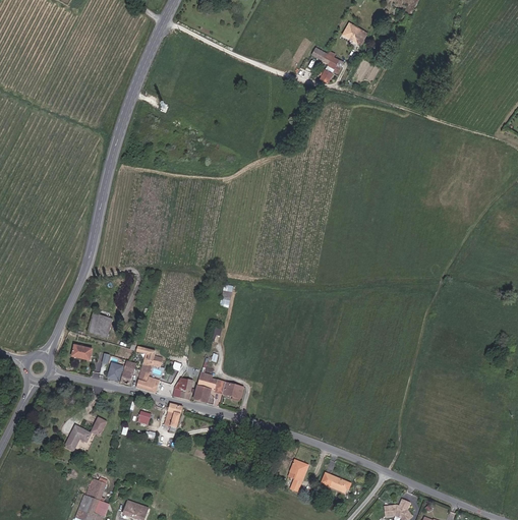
[(363,34),(366,36),(369,31),(351,20),(345,33),(359,40),(363,34)]
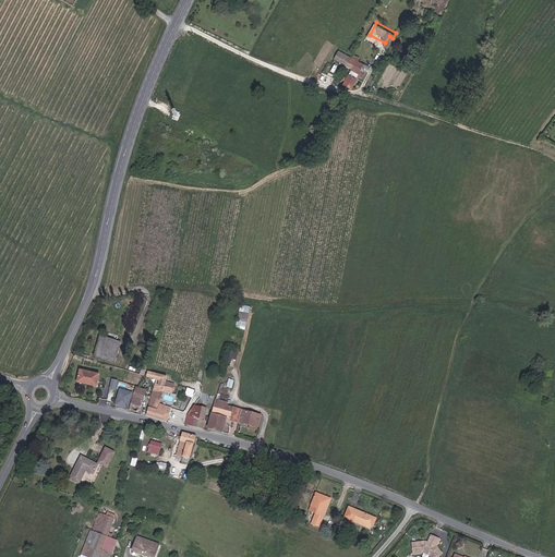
[(347,61),(351,55),(339,48),(335,55),(347,61)]
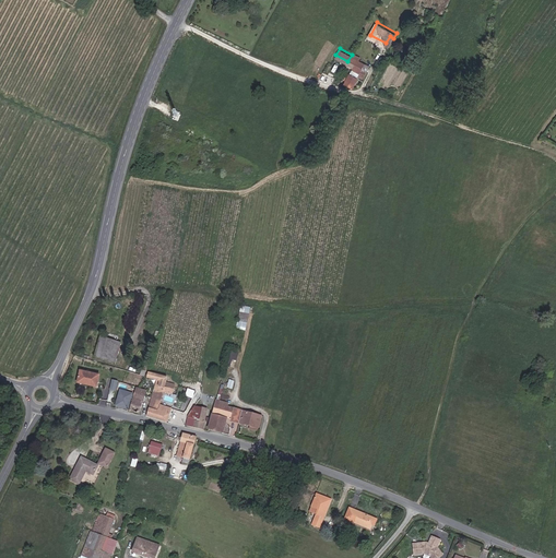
[(347,61),(354,64),(357,58),(356,57),(352,55),(347,61)]
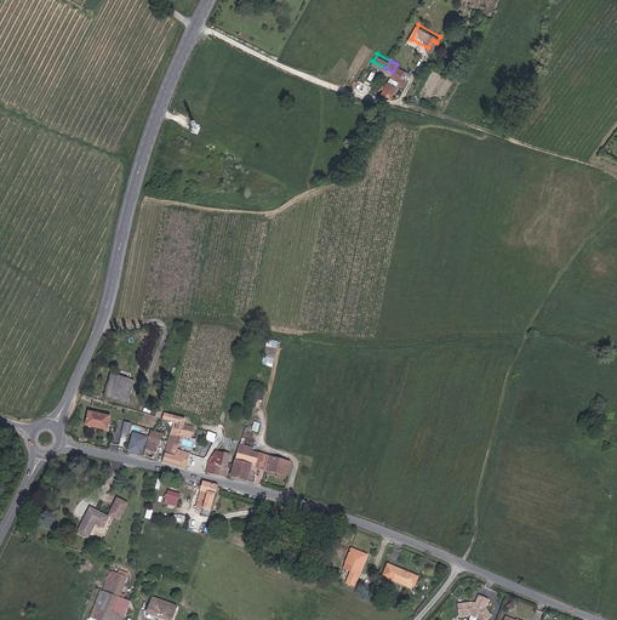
[(398,81),(401,75),(405,68),(396,64),(393,72),(389,77),(398,81)]
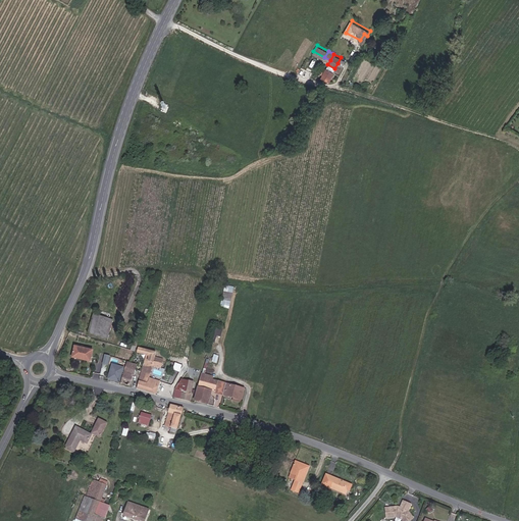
[(321,76),(328,81),(333,70),(326,66),(321,76)]
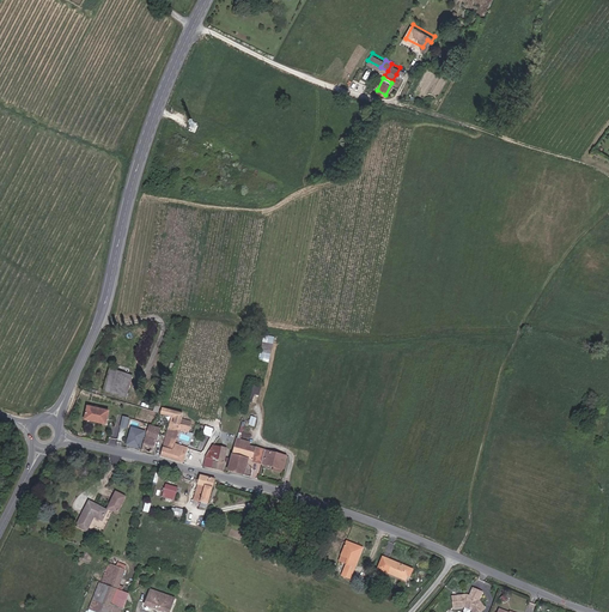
[(260,333),(257,359),(269,361),(272,334),(260,333)]
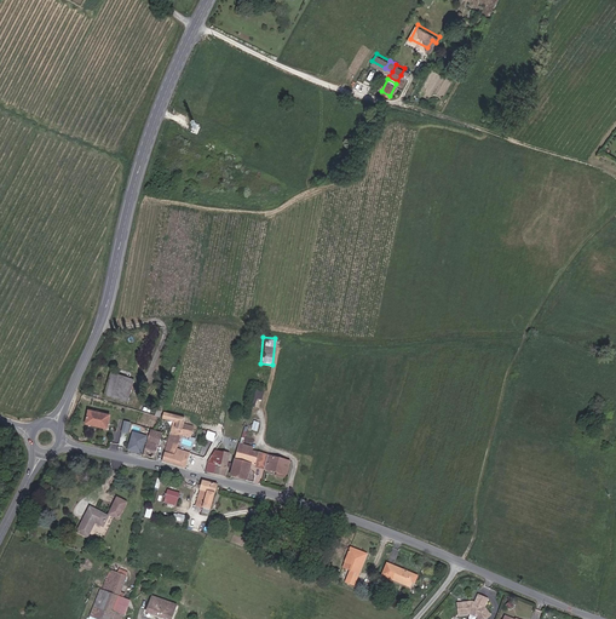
[(105,395),(127,403),(131,394),(124,391),(127,379),(113,374),(105,395)]
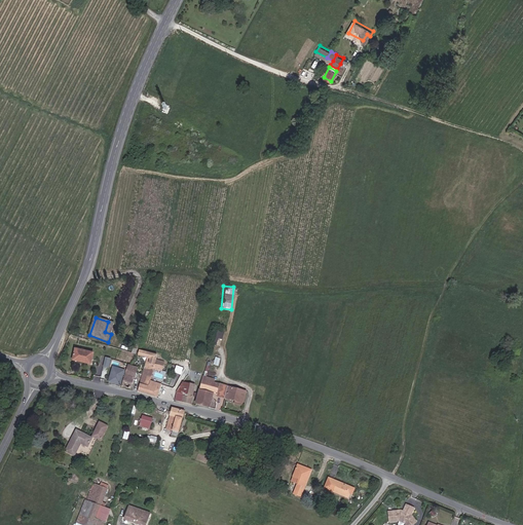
[(105,332),(111,334),(114,324),(108,322),(105,332)]
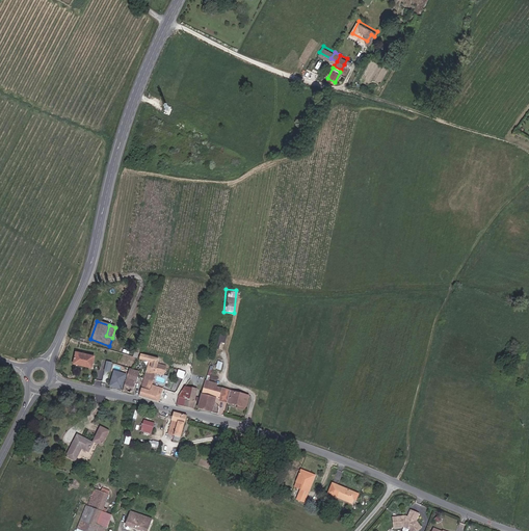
[(95,359),(77,353),(74,364),(91,370),(95,359)]
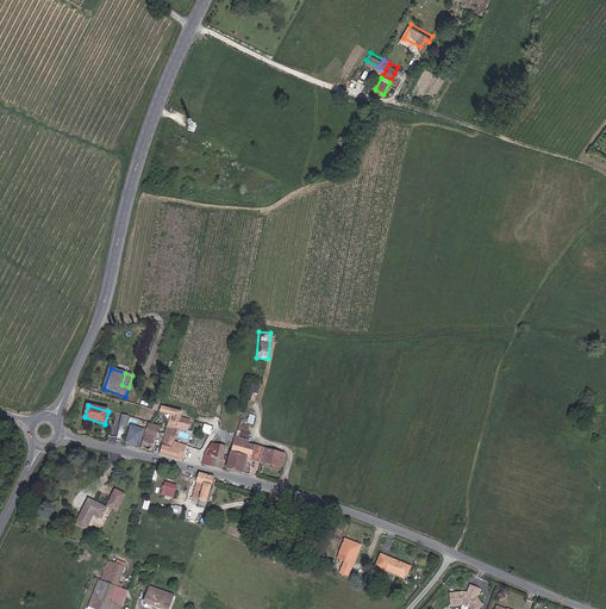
[(181,421),(182,416),(183,411),(162,406),(161,412),(170,415),(173,416),(169,429),(174,430),(175,426),(179,427),(188,429),(191,423),(181,421)]
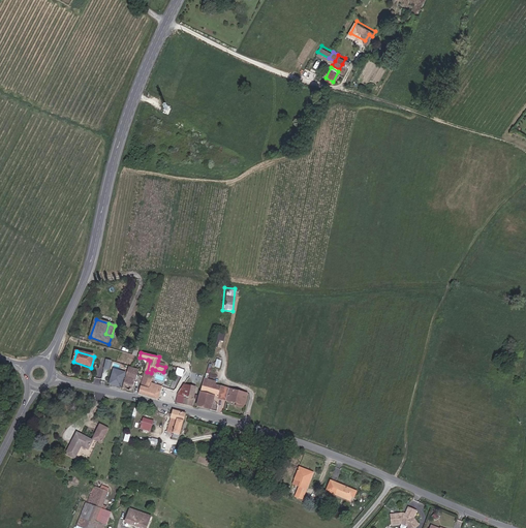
[(176,366),(174,373),(181,375),(183,369),(176,366)]
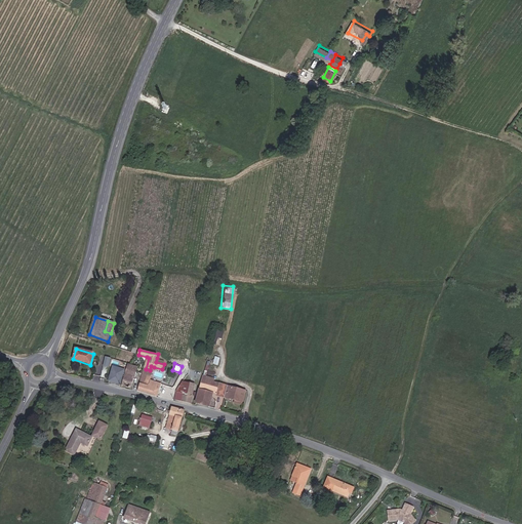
[(122,386),(131,389),(137,367),(128,364),(122,386)]
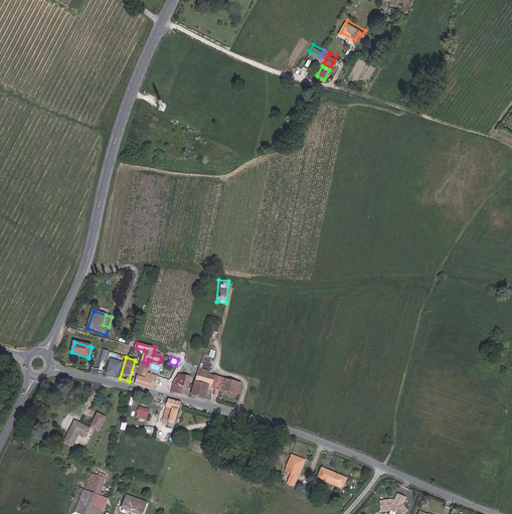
[(119,376),(123,362),(112,358),(108,373),(119,376)]
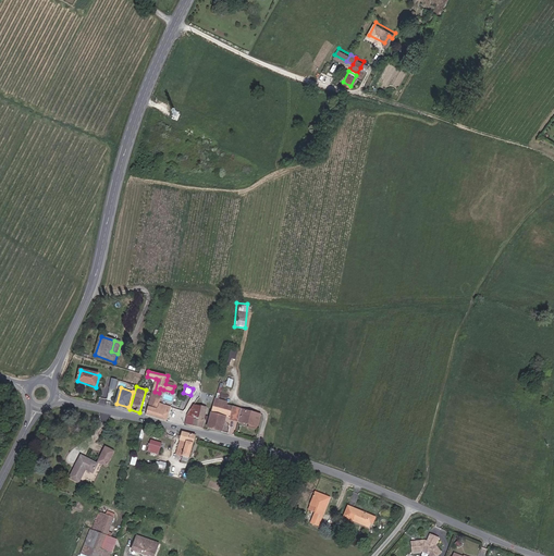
[(168,406),(159,404),(163,390),(160,388),(159,393),(155,392),(152,392),(146,415),(167,420),(170,410),(167,409),(168,406)]
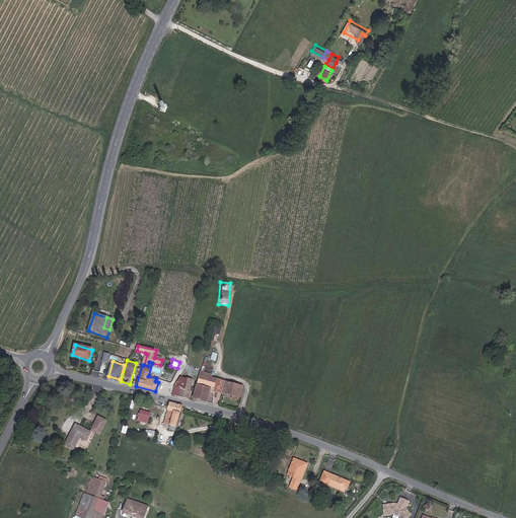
[(220,382),(208,378),(209,375),(201,373),(193,398),(206,402),(210,389),(213,390),(213,391),(217,392),(220,382)]
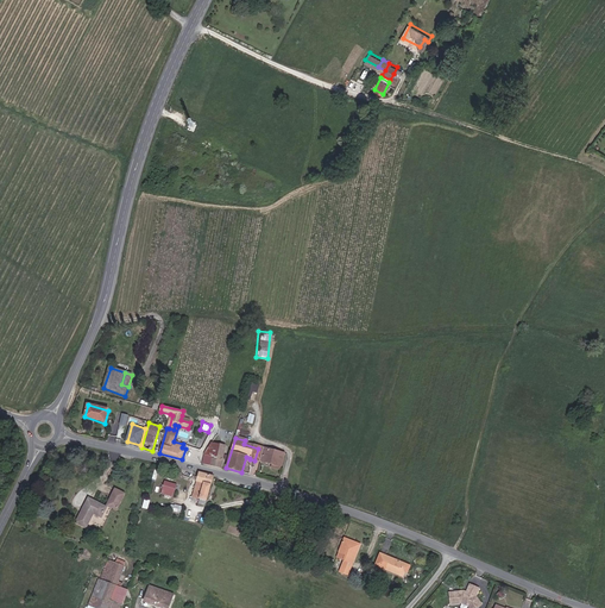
[(214,464),(222,467),(228,445),(214,442),(213,443),(219,445),(218,450),(221,451),(220,456),(216,456),(214,464)]
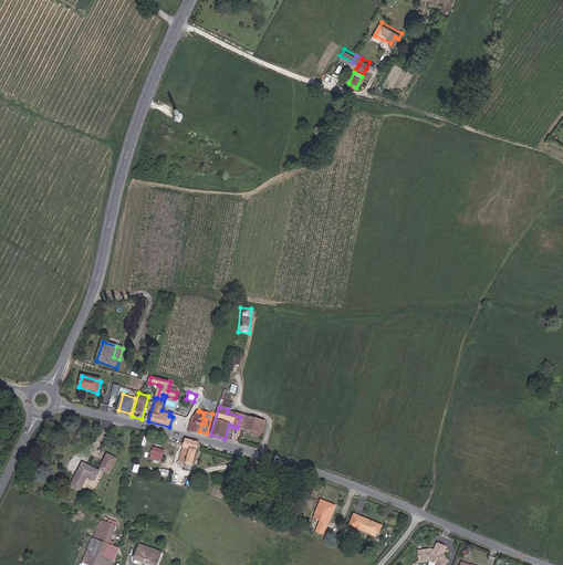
[(196,416),(202,418),(204,414),(198,411),(193,419),(193,420),(195,421),(196,416)]
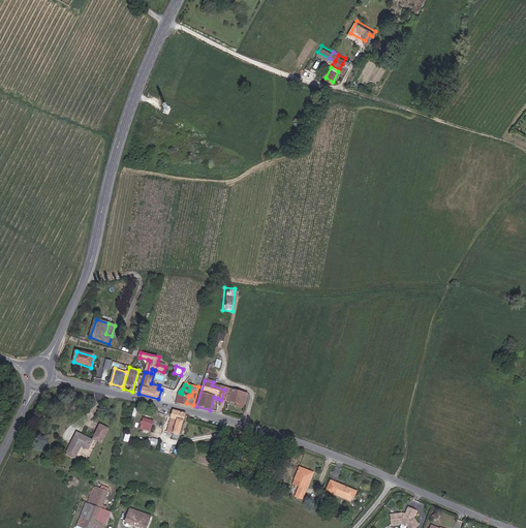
[(184,403),(186,403),(188,396),(189,391),(183,389),(182,394),(180,393),(177,404),(183,406),(184,403)]
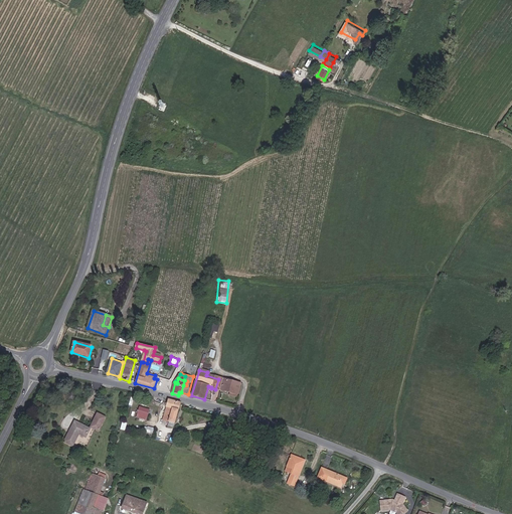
[(239,385),(218,379),(215,389),(236,395),(239,385)]
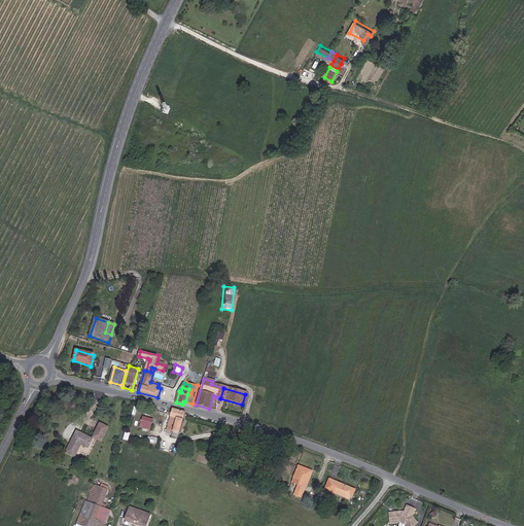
[(183,409),(172,406),(165,428),(171,430),(177,431),(183,409)]
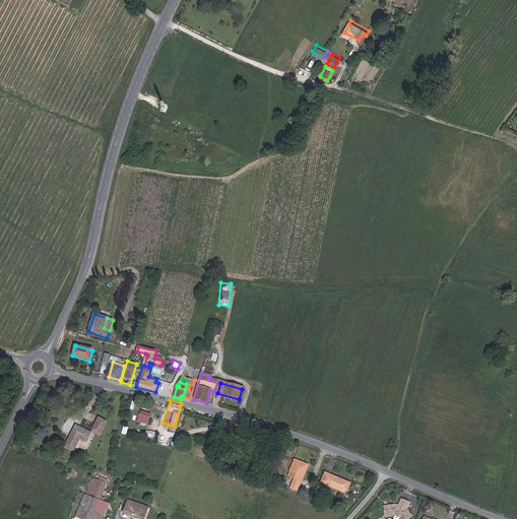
[(147,417),(149,412),(141,410),(138,419),(144,420),(145,416),(147,417)]
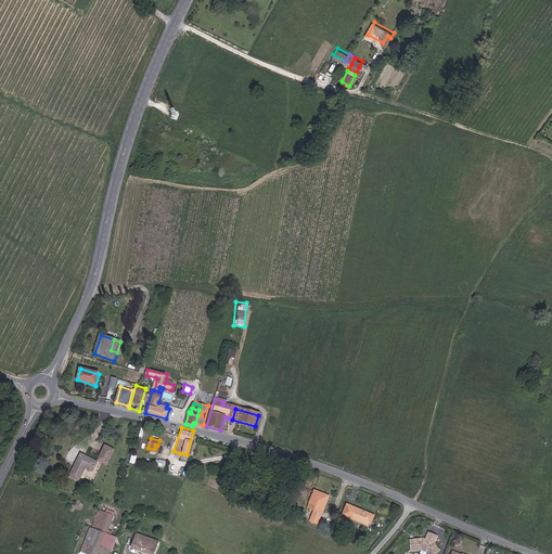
[(95,459),(105,464),(113,450),(103,445),(95,459)]
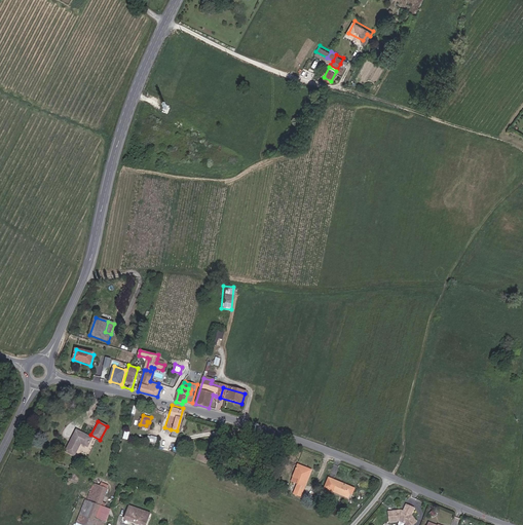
[(79,441),(85,444),(90,435),(74,426),(63,447),(72,452),(79,441)]
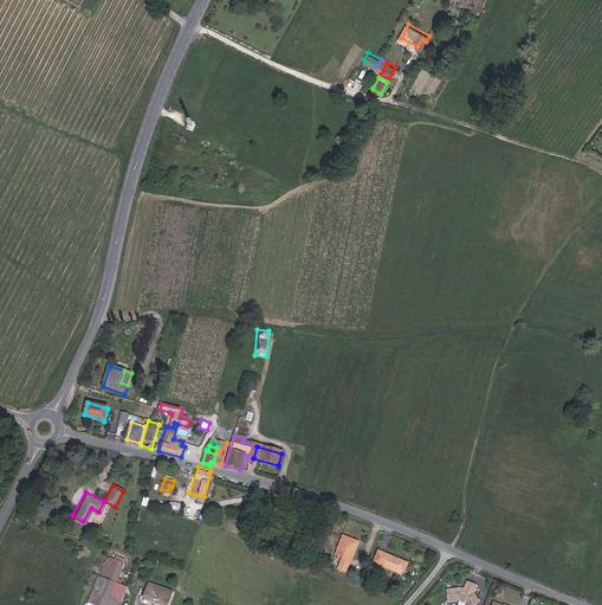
[(338,568),(347,572),(357,541),(342,535),(337,549),(344,552),(342,558),(338,568)]
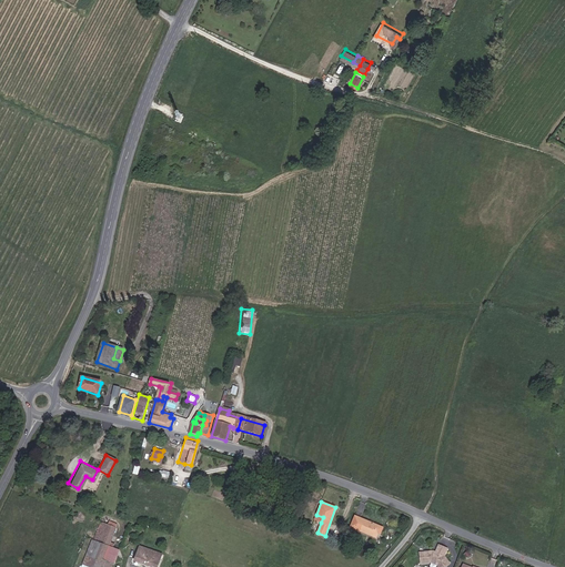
[(383,526),(355,515),(351,526),(376,536),(379,530),(381,532),(383,526)]
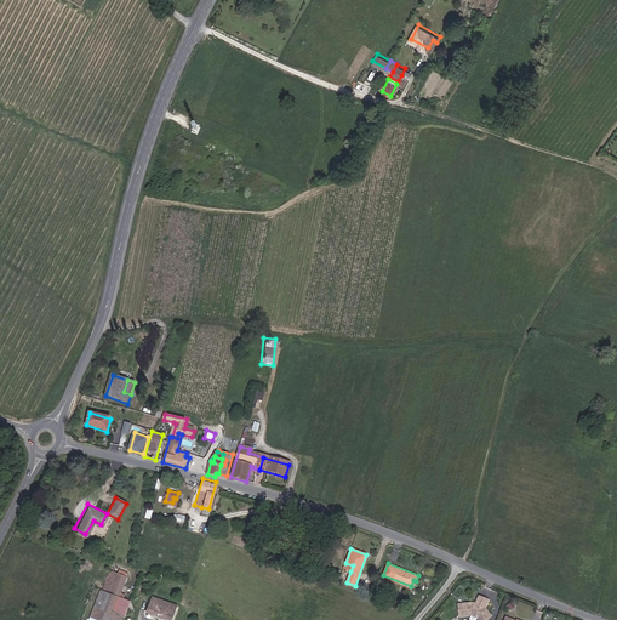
[(97,590),(115,596),(124,575),(108,569),(101,590),(97,589),(97,590)]
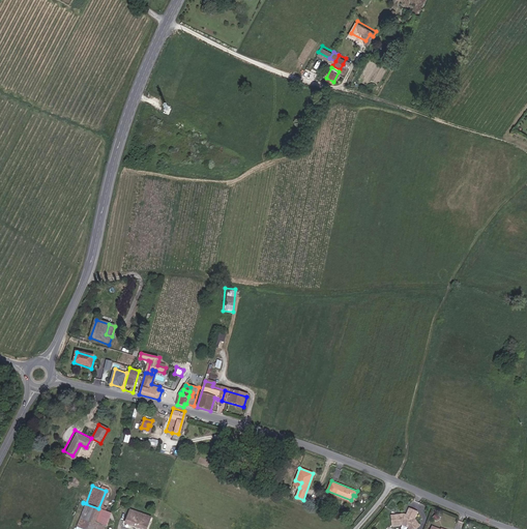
[(84,528),(101,528),(107,517),(97,513),(98,508),(83,503),(75,526),(84,528)]
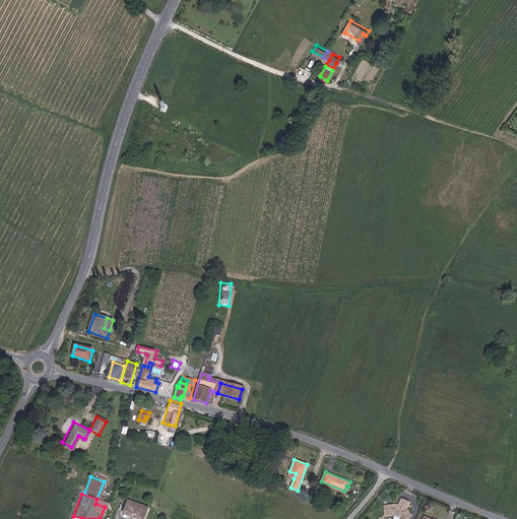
[(141,518),(145,506),(128,500),(128,498),(122,496),(117,510),(141,518)]
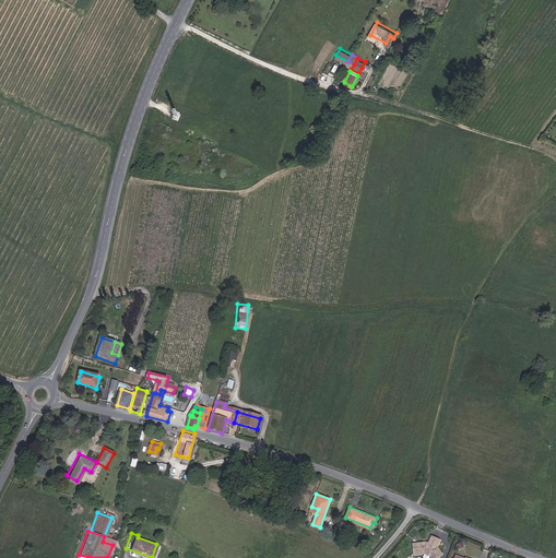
[(435,557),(440,553),(435,546),(438,539),(429,535),(427,543),(423,543),(421,542),(411,543),(412,551),(420,550),(427,554),(428,557),(434,556),(434,557),(435,557)]
